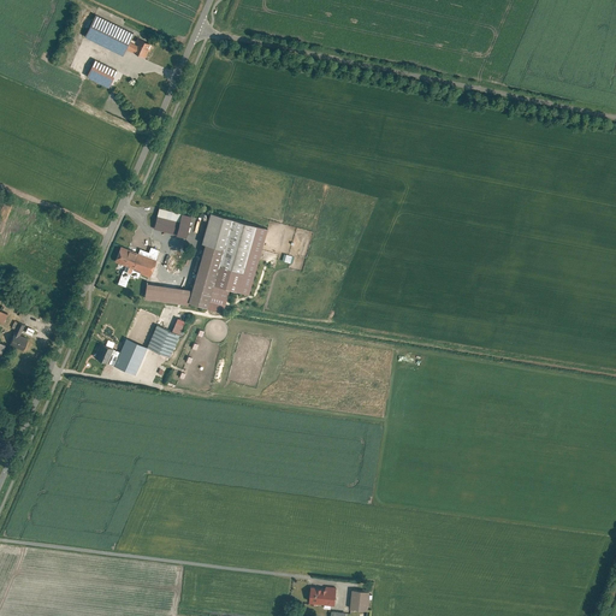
[(155,43),(98,17),(88,37),(125,55),(128,49),(148,59),(155,43)]
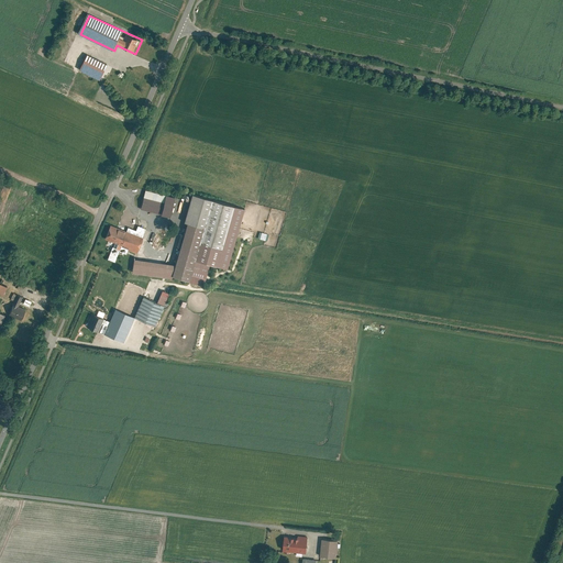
[(85,54),(78,69),(100,79),(107,64),(85,54)]
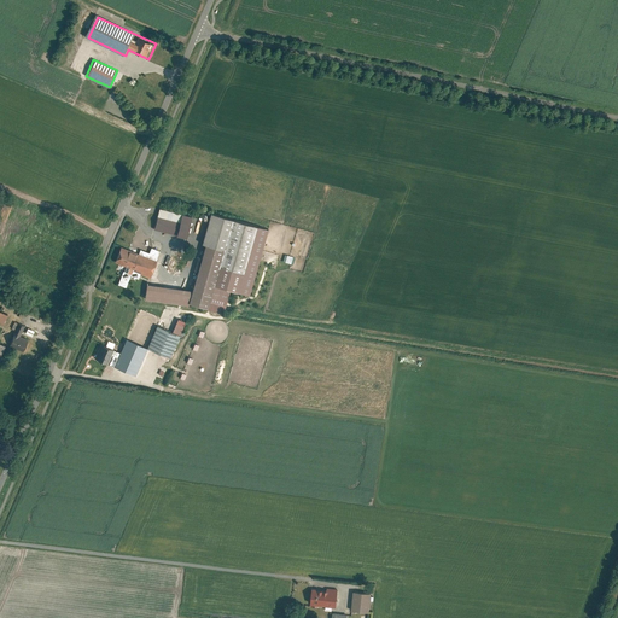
[(192,214),(162,207),(157,229),(187,237),(192,214)]
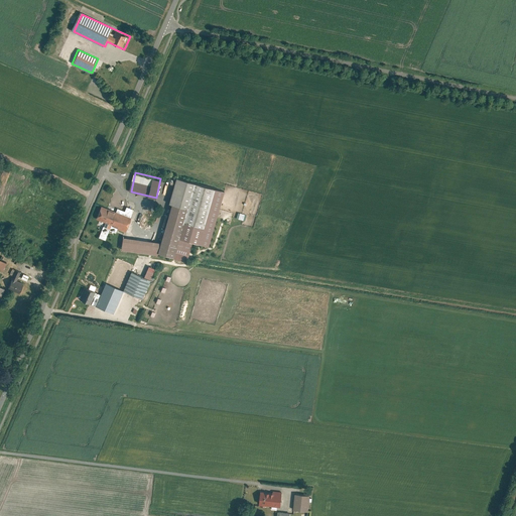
[(126,235),(123,248),(162,253),(175,256),(187,223),(206,229),(217,189),(179,178),(170,204),(173,204),(162,242),(126,235)]
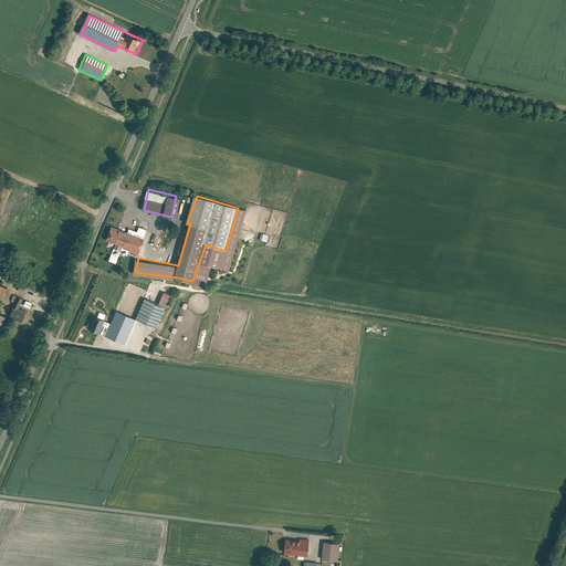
[(121,250),(136,254),(144,229),(137,228),(136,232),(128,229),(127,233),(108,228),(104,242),(114,244),(109,260),(117,262),(121,250)]
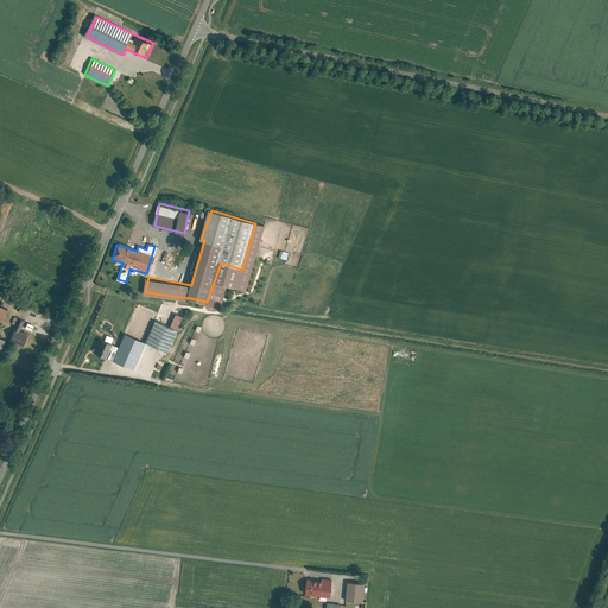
[(286,259),(287,252),(280,251),(279,257),(274,257),(273,259),(280,260),(280,258),(286,259)]
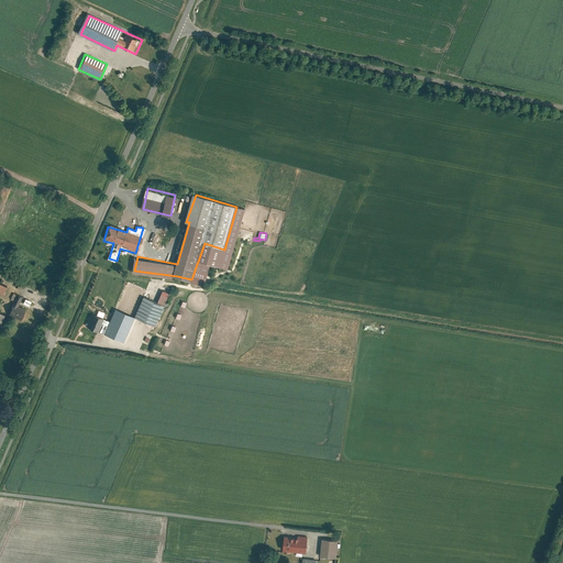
[(201,267),(197,280),(205,283),(209,269),(201,267)]
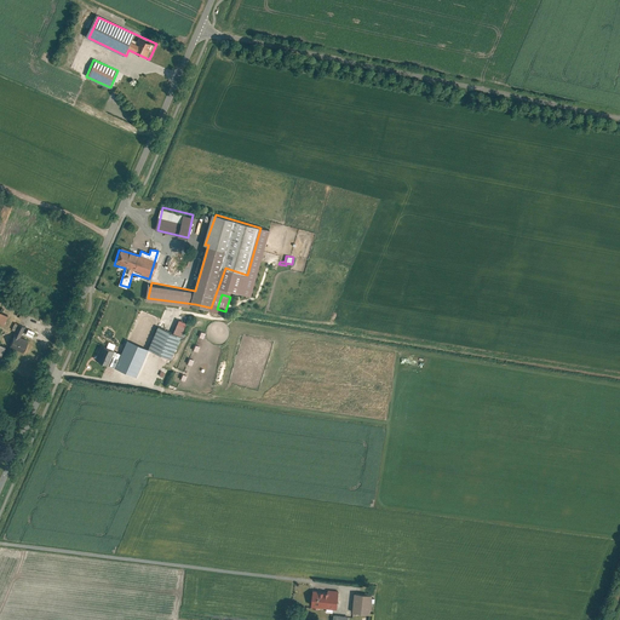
[(27,326),(15,321),(11,329),(15,331),(12,334),(16,336),(11,345),(23,351),(28,339),(22,337),(27,326)]
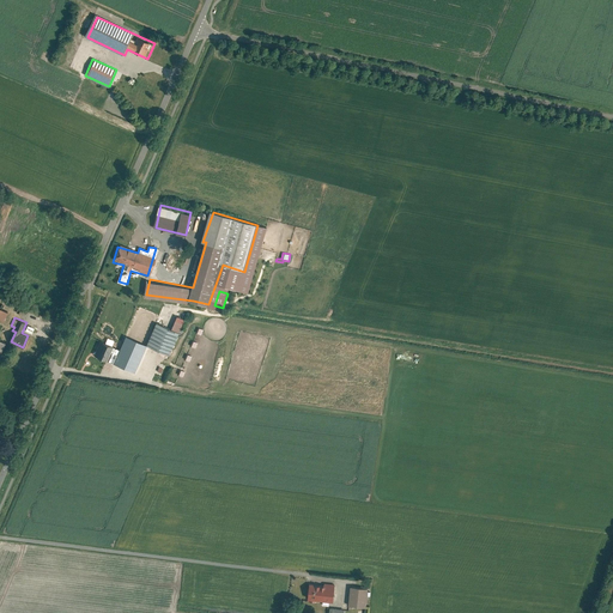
[(176,332),(157,323),(147,346),(167,354),(176,332)]
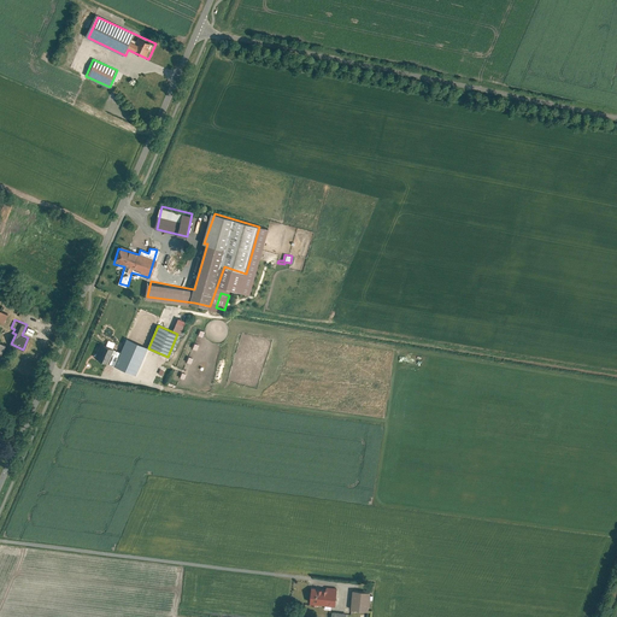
[(136,377),(147,354),(131,347),(128,354),(101,344),(94,358),(136,377)]
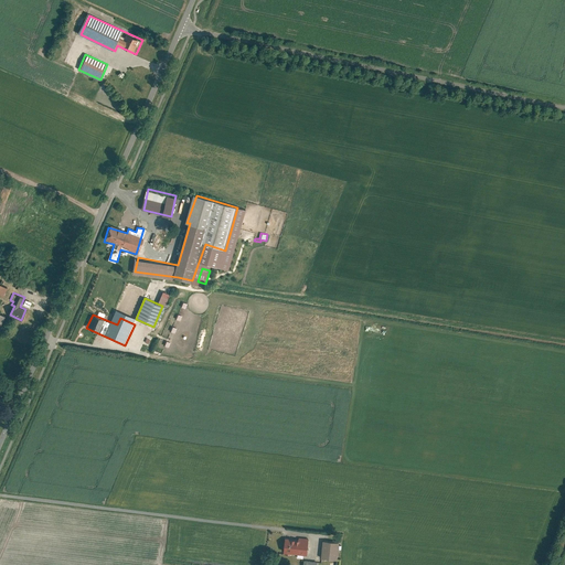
[(161,336),(168,339),(172,327),(167,323),(161,336)]
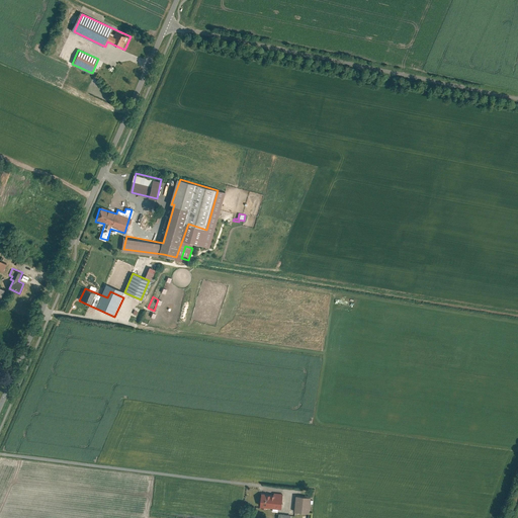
[(272,495),(260,495),(260,507),(272,508),(272,506),(281,506),(281,494),(272,494),(272,495)]
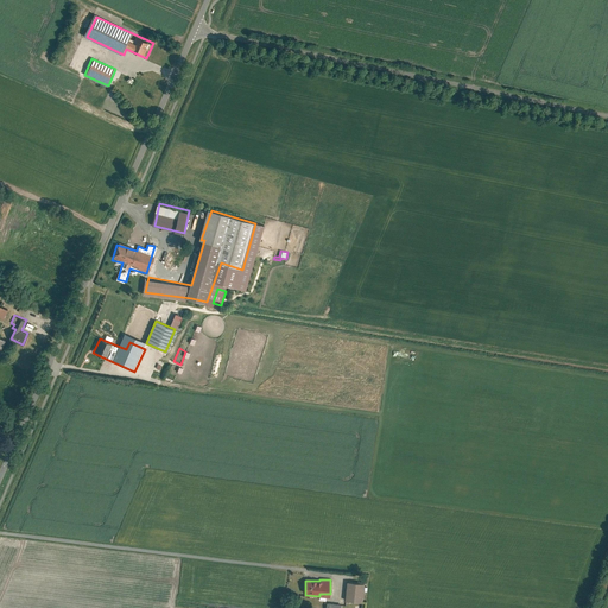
[(365,584),(349,582),(347,601),(362,602),(365,584)]
